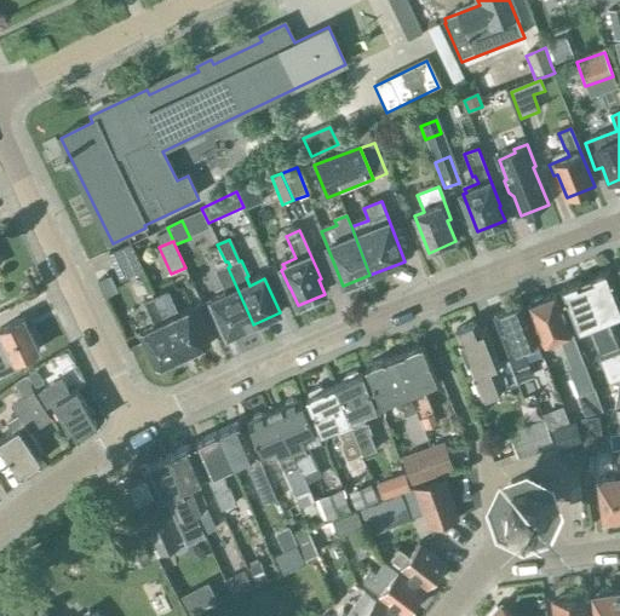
[(121,282),(144,272),(132,247),(110,257),(121,282)]
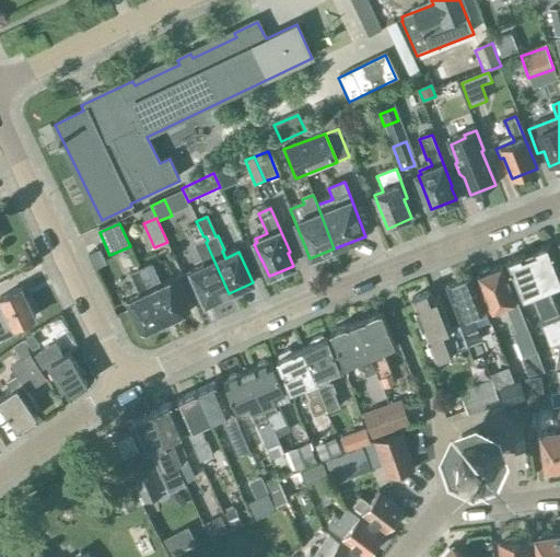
[(191,274),(205,304),(229,293),(206,242),(194,246),(200,260),(202,259),(206,267),(191,274)]
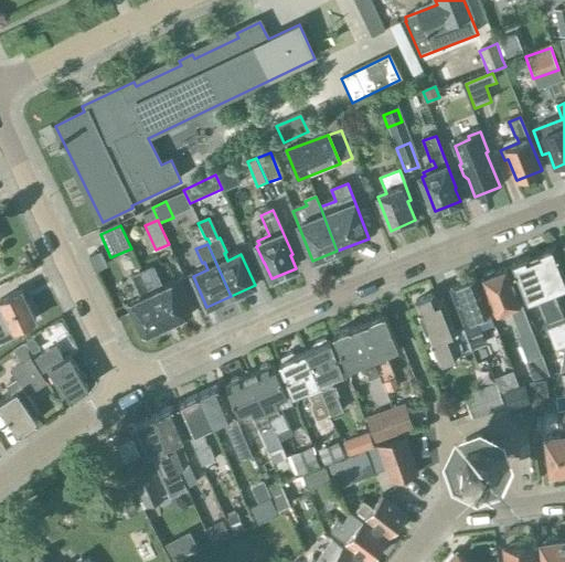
[(564,272),(555,247),(534,256),(557,316),(561,324),(564,321),(564,303),(560,289),(564,286),(564,272)]
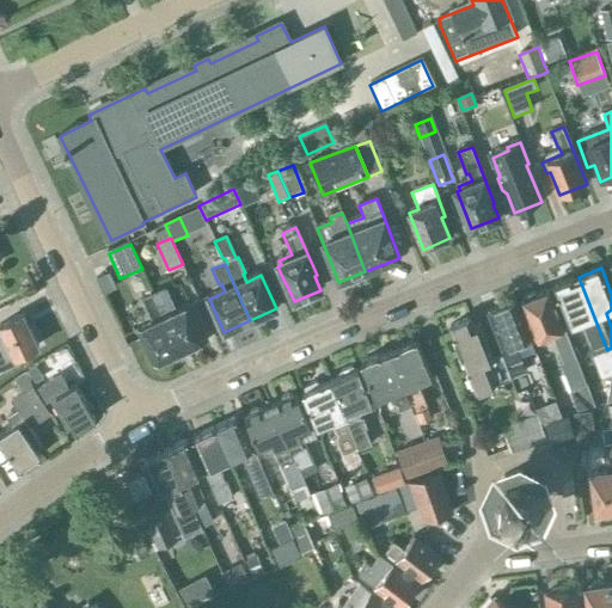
[(604,342),(579,277),(554,287),(570,326),(582,321),(592,347),(591,347),(594,355),(607,350),(604,342)]
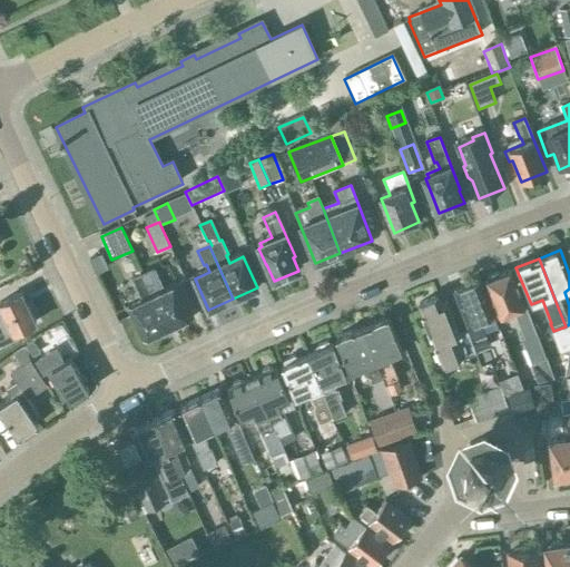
[(144,274),(168,329),(193,316),(178,285),(163,292),(160,285),(161,284),(155,270),(144,274)]
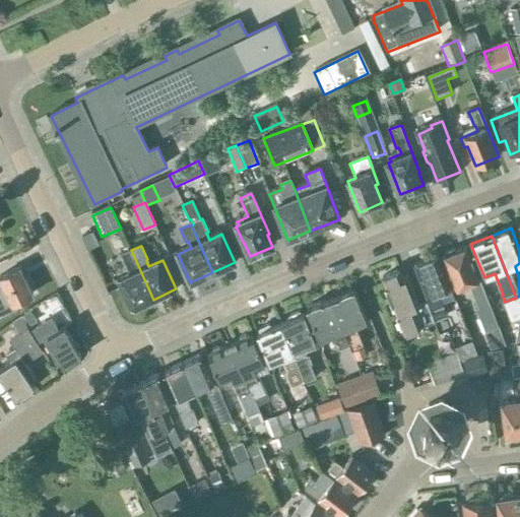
[(446,254),(447,256),(443,257),(456,289),(470,284),(479,309),(477,310),(486,332),(500,327),(467,248),(455,252),(454,251),(446,254)]
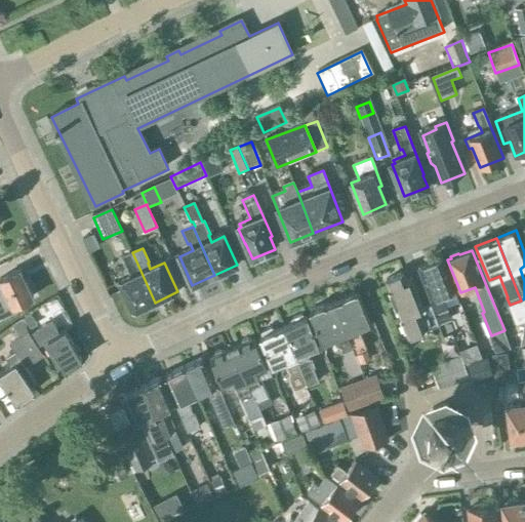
[(119,283),(132,313),(155,303),(132,252),(122,257),(128,271),(129,270),(132,277),(119,283)]
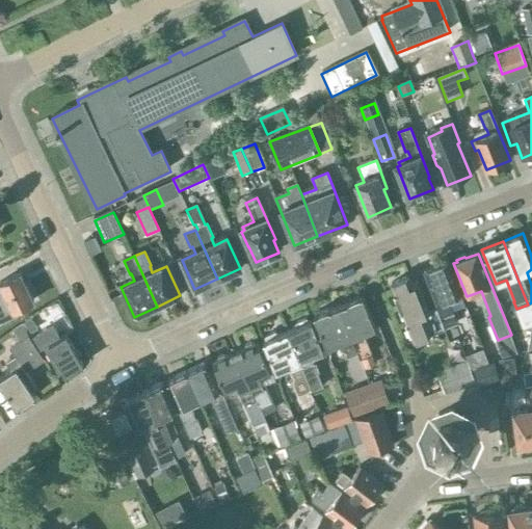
[(448,262),(424,271),(437,302),(434,303),(436,310),(445,331),(458,324),(448,298),(460,293),(448,262)]
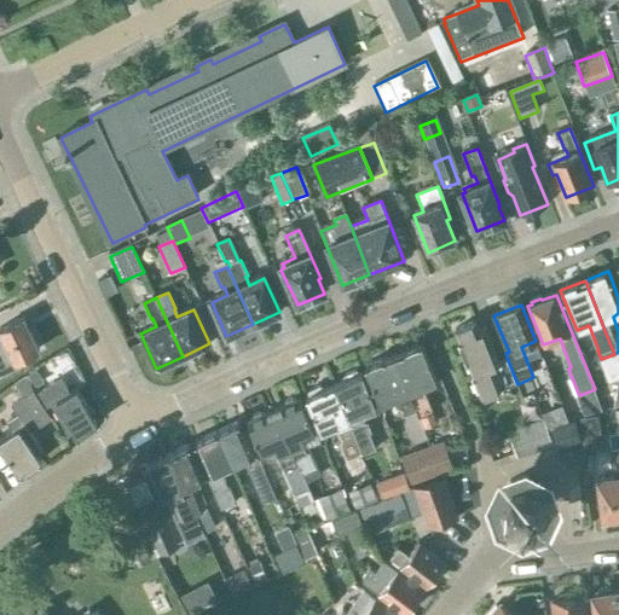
[(40,352),(24,319),(0,330),(0,331),(5,340),(0,341),(0,377),(21,369),(18,363),(40,352)]
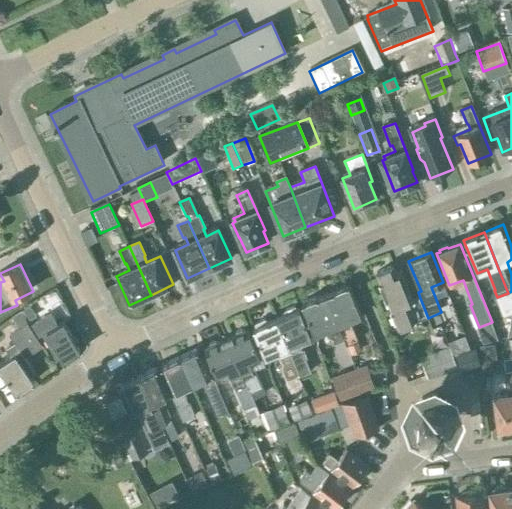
[(396,274),(393,268),(376,274),(399,329),(428,318),(420,298),(413,301),(401,271),(396,274)]
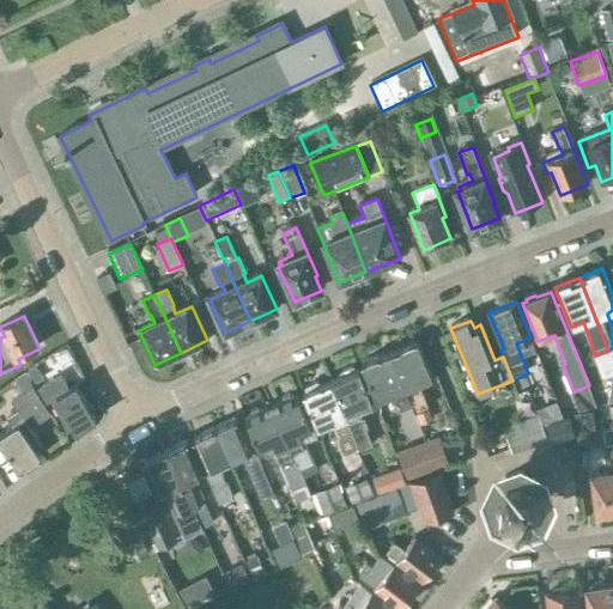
[(419,427),(434,421),(418,385),(432,379),(417,341),(389,353),(419,427)]
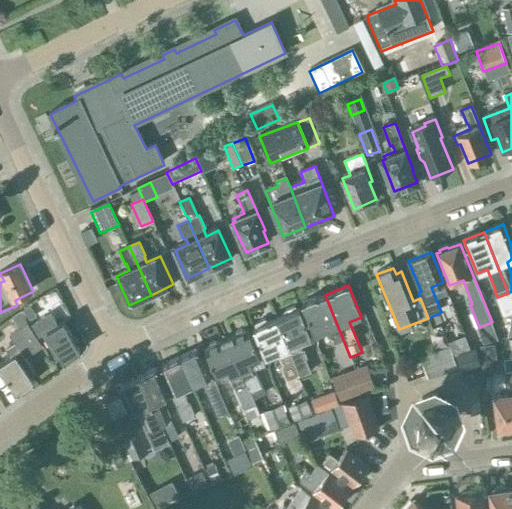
[(504,316),(511,313),(511,304),(508,293),(497,297),(504,316)]
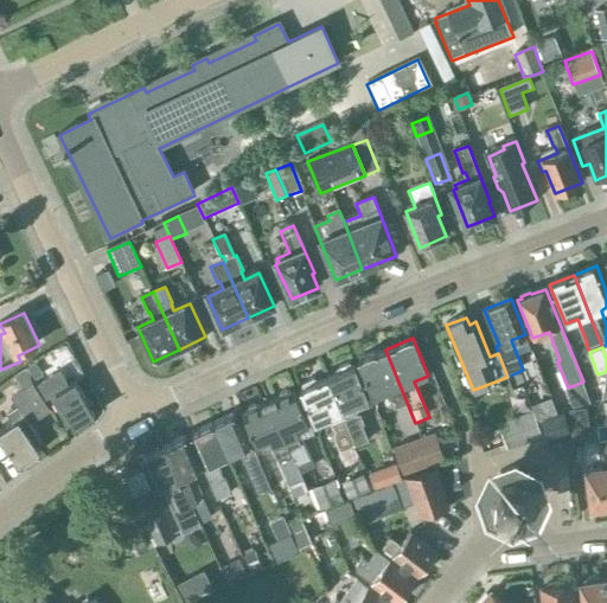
[(358,360),(372,398),(394,389),(396,393),(391,396),(407,435),(419,430),(385,350),(358,360)]
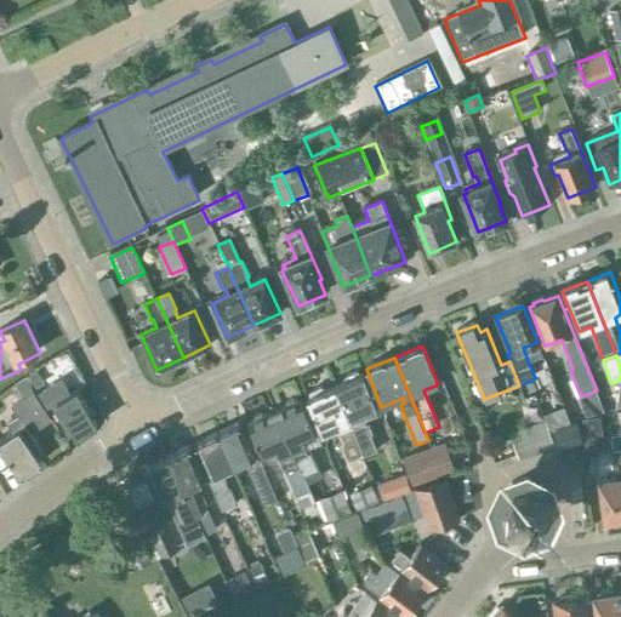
[(36,371),(27,377),(35,390),(45,384),(36,371)]
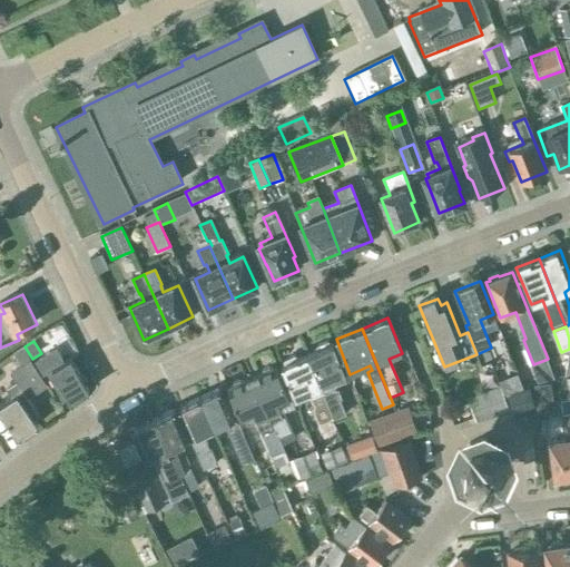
[(347,377),(333,344),(328,345),(327,343),(316,348),(318,351),(307,355),(331,409),(335,419),(346,414),(335,388),(330,390),(327,385),(347,377)]
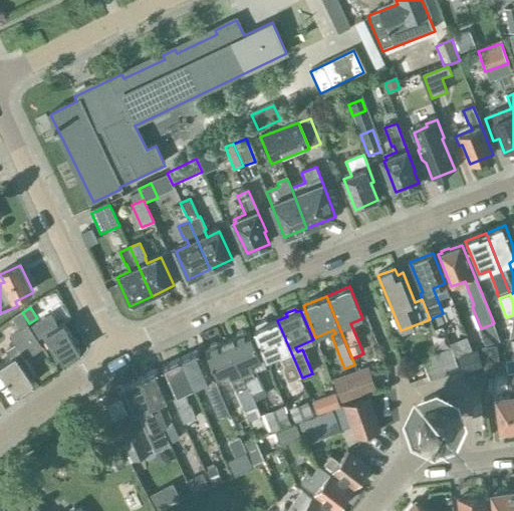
[(21,313),(13,319),(20,330),(26,326),(28,324),(21,313)]
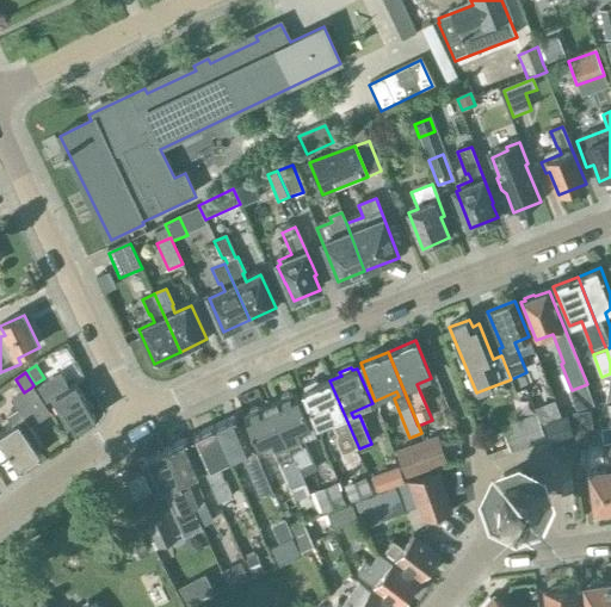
[(96,419),(75,384),(69,389),(60,375),(37,388),(45,402),(50,400),(67,428),(73,425),(76,432),(96,419)]
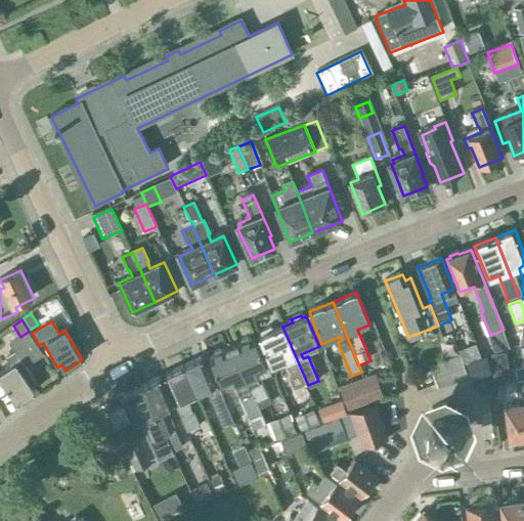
[(308,386),(308,385),(304,376),(282,327),(272,331),(270,328),(261,332),(262,336),(259,337),(272,366),(291,359),(293,363),(288,365),(298,389),(307,385),(307,386),(308,386)]
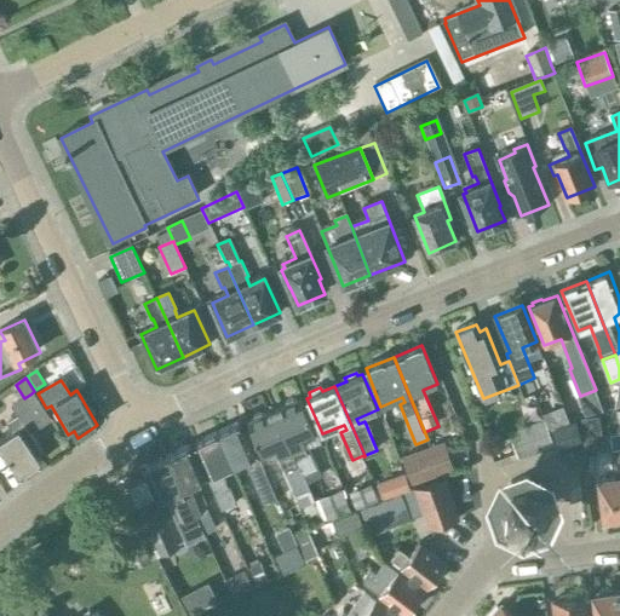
[(0,443),(21,476),(41,462),(38,456),(42,453),(30,435),(50,421),(32,393),(24,398),(12,406),(19,416),(7,425),(12,433),(0,441),(0,443)]
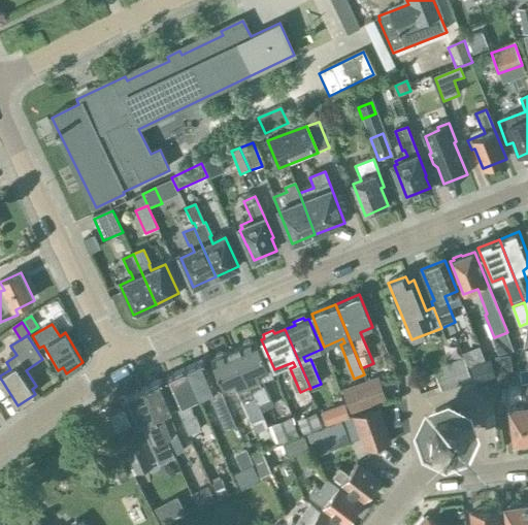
[(241,343),(242,347),(233,351),(262,413),(273,407),(260,379),(258,380),(256,376),(269,370),(256,341),(250,343),(248,341),(241,343)]
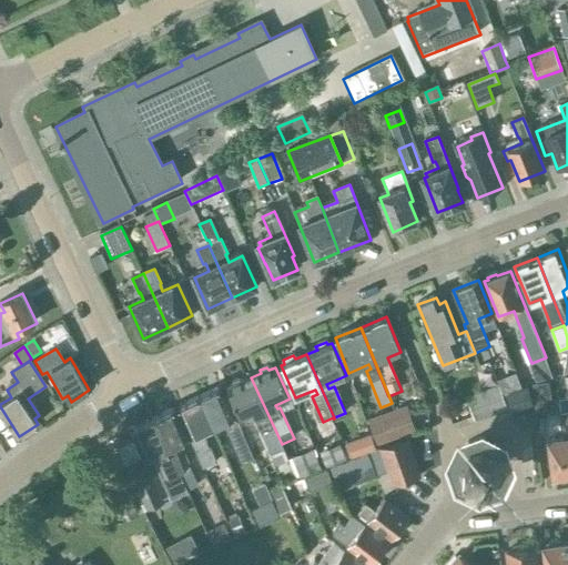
[(549,369),(534,375),(537,382),(553,379),(549,369)]
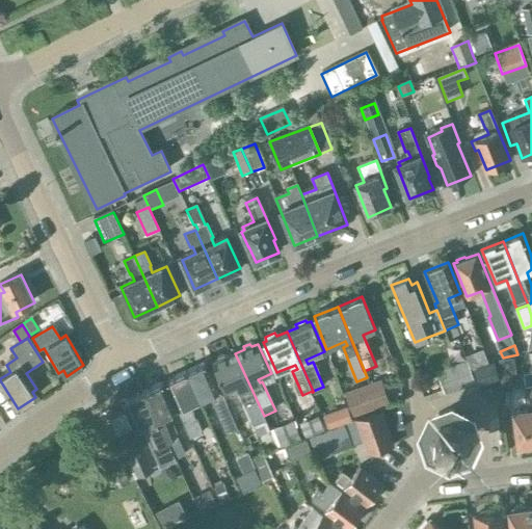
[(264,416),(235,353),(224,359),(223,356),(216,360),(217,362),(212,364),(227,394),(239,388),(241,392),(239,393),(254,422),(264,417),(264,416)]
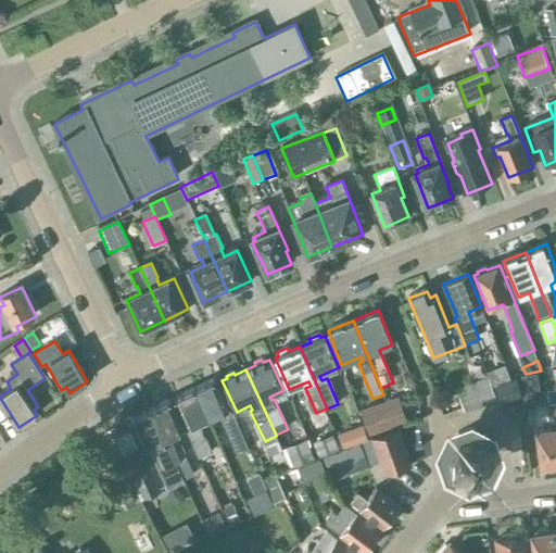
[(526,402),(540,401),(536,376),(522,377),(526,402)]
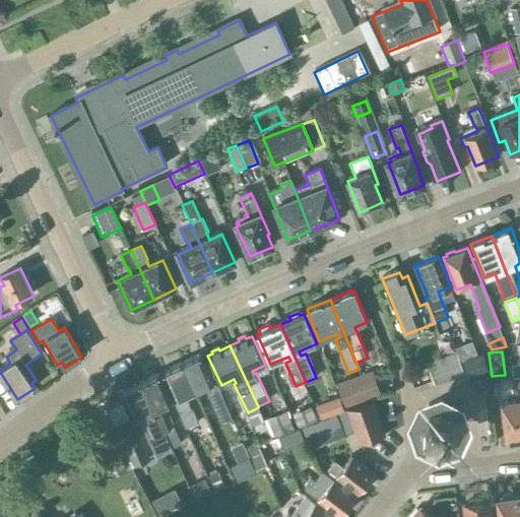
[(182,364),(195,392),(204,388),(221,426),(233,421),(218,388),(214,384),(201,356),(182,364)]
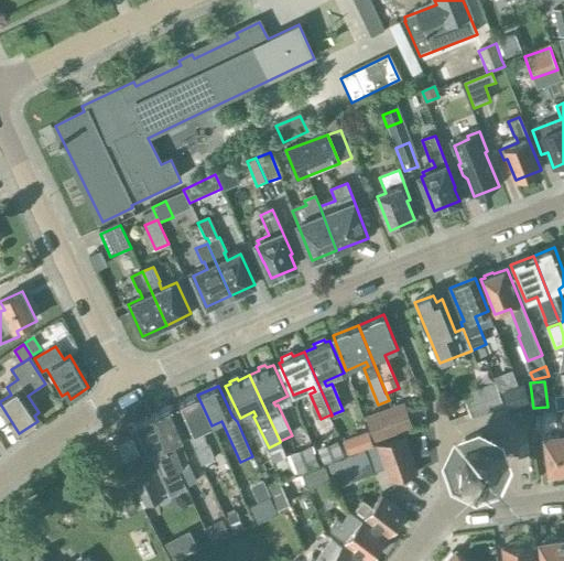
[(508,408),(528,401),(523,386),(503,392),(508,408)]
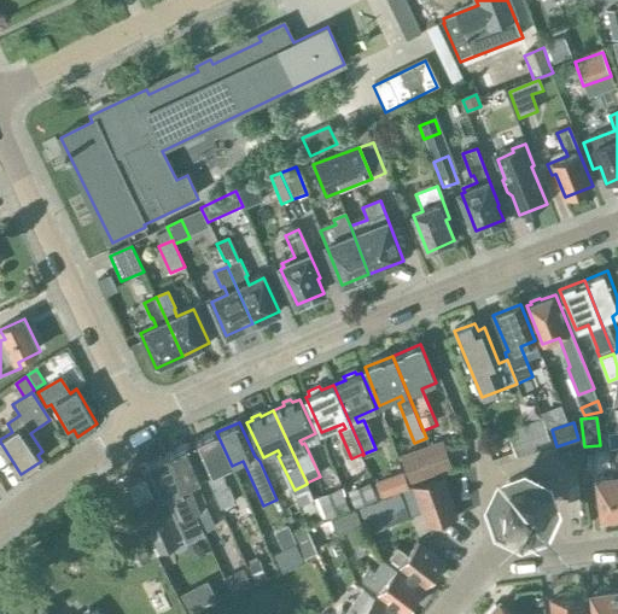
[(520,455),(549,444),(543,425),(513,434),(520,455)]
